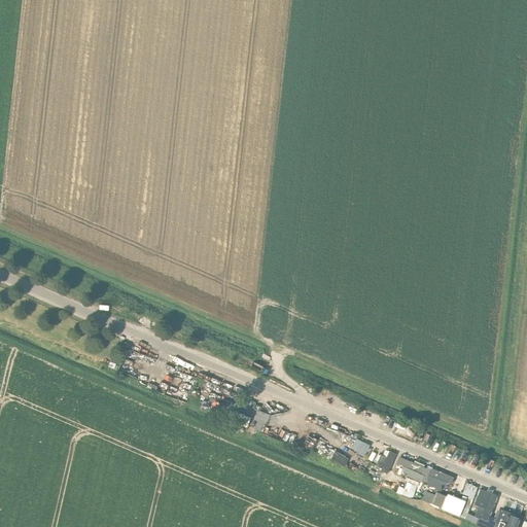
[(236,412),(232,422),(243,426),(247,417),(236,412)]
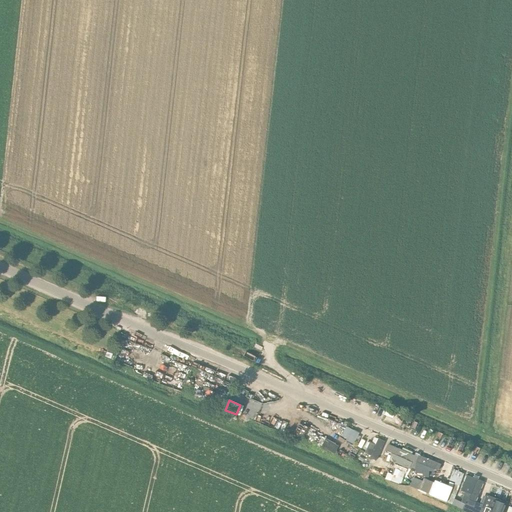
[(348,439),(347,441),(352,444),(358,433),(345,427),(341,435),(348,439)]
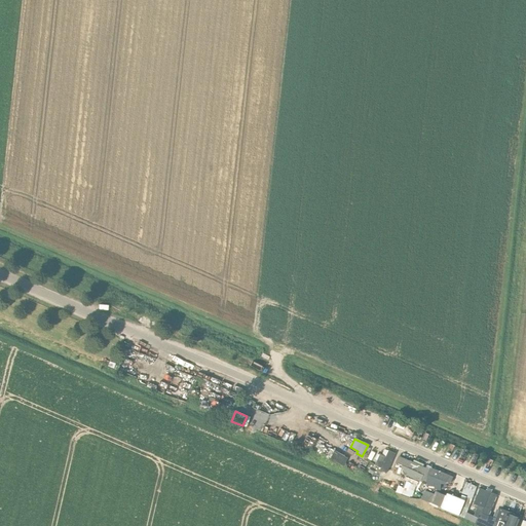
[(374,465),(379,467),(378,471),(385,474),(395,453),(388,450),(387,451),(385,456),(379,454),(374,465)]
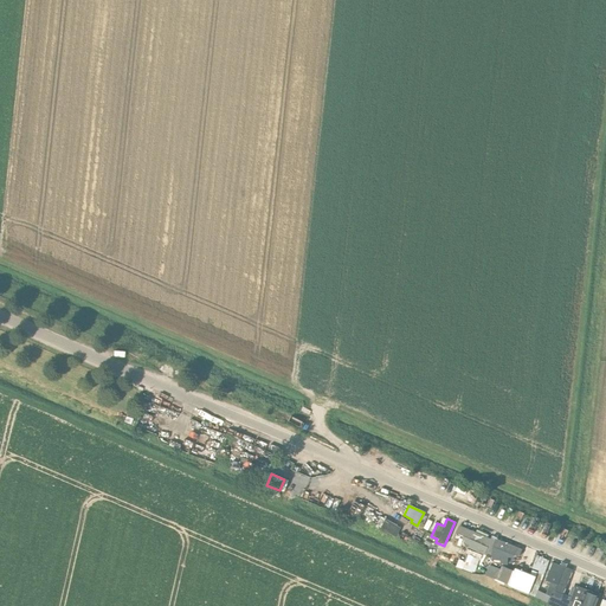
[(385,520),(379,529),(395,537),(400,528),(385,520)]
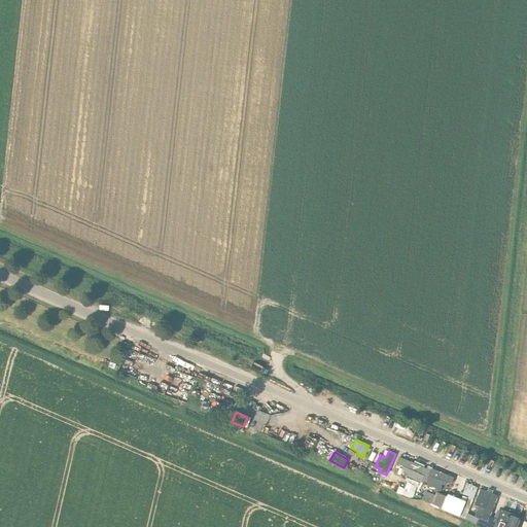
[(358,471),(363,460),(358,457),(352,469),(358,471)]
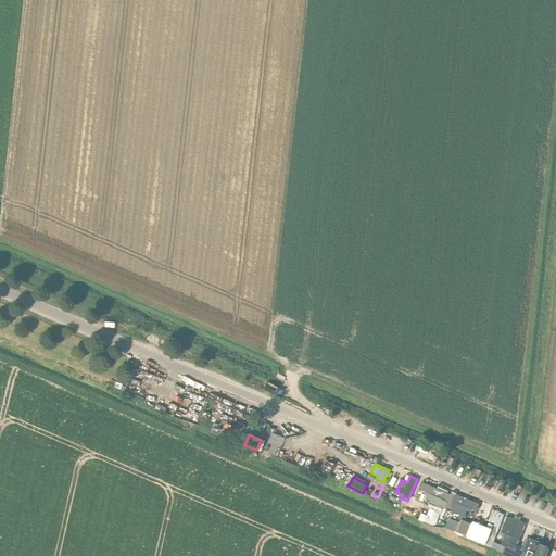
[(422,492),(422,494),(420,494),(418,501),(421,501),(424,495),(427,498),(426,502),(443,508),(438,518),(440,519),(445,510),(450,494),(420,482),(417,490),(422,492)]
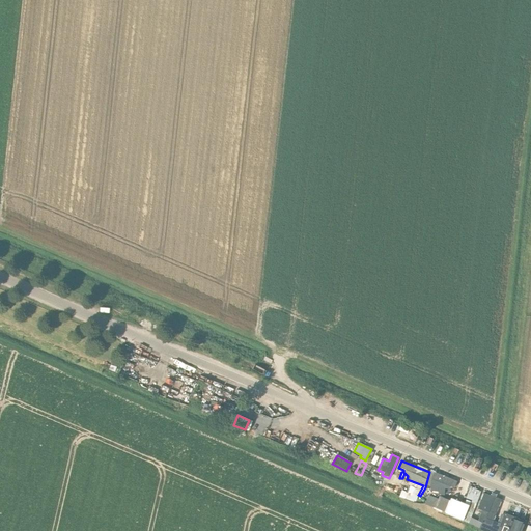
[(430,470),(429,472),(425,487),(429,490),(429,493),(443,495),(444,488),(448,488),(449,486),(454,488),(456,481),(435,472),(430,470)]
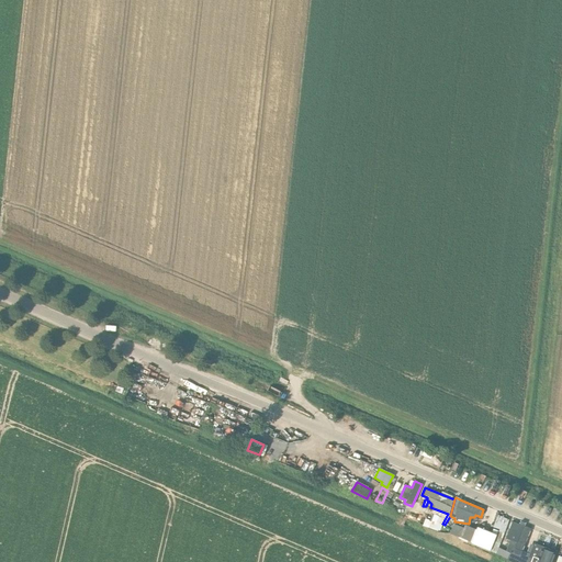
[(446,515),(433,509),(429,520),(425,518),(422,526),(437,531),(437,530),(439,530),(444,519),(444,520),(446,515)]
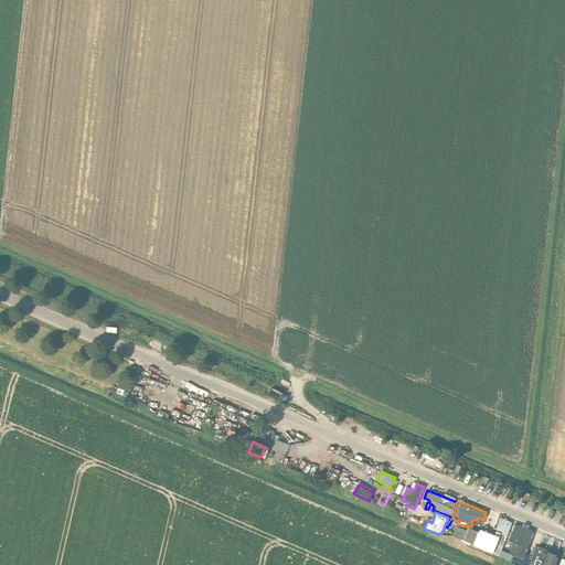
[(492,554),(498,556),(500,551),(511,523),(500,518),(494,530),(501,532),(500,534),(492,554)]
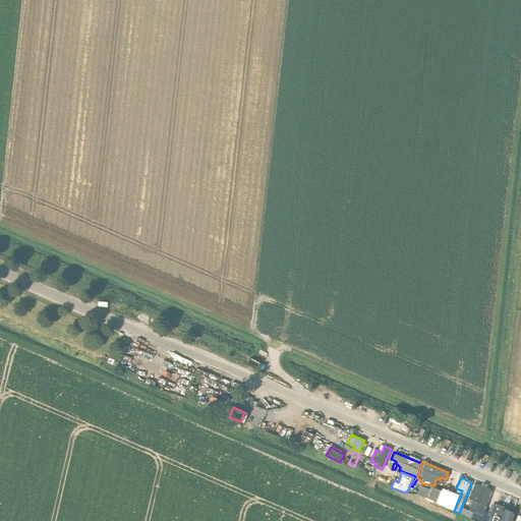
[(468,510),(473,512),(472,513),(470,519),(469,520),(470,520),(488,520),(490,517),(488,517),(489,513),(483,510),(491,489),(485,487),(486,484),(481,482),(480,485),(473,483),(467,499),(472,501),(468,510)]
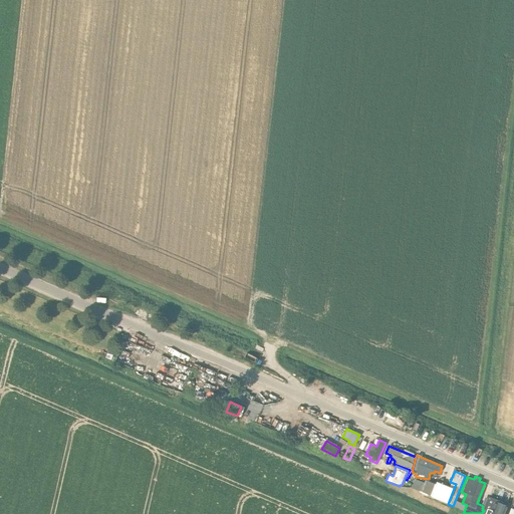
[(415,480),(411,488),(420,491),(420,492),(429,496),(448,504),(455,486),(450,483),(449,487),(435,482),(434,484),(424,480),(423,483),(415,480)]
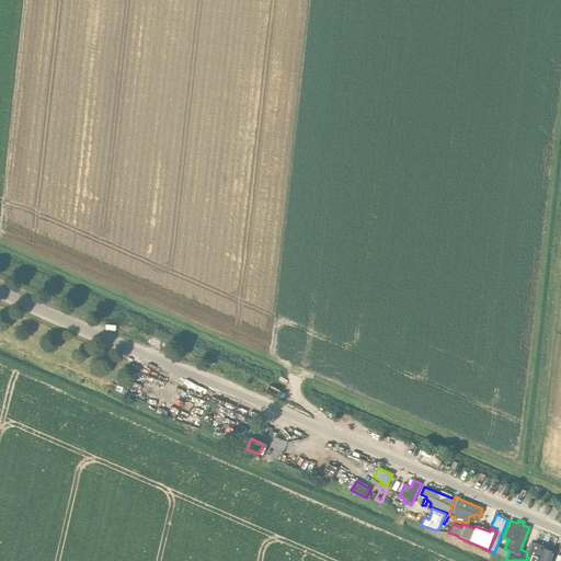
[(496,547),(494,552),(506,559),(508,552),(496,547)]
